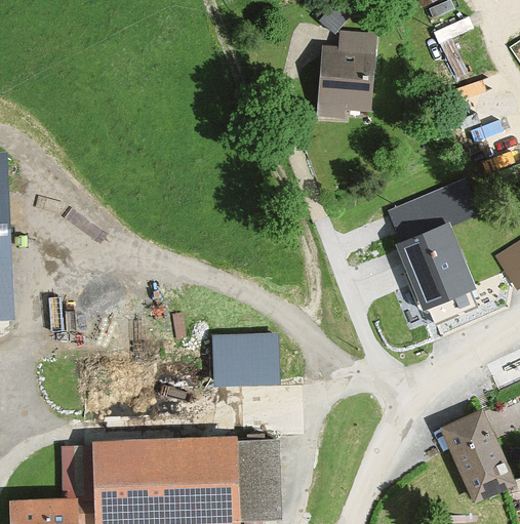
[(338,50),(320,49),(318,114),(376,116),(380,34),(340,33),(338,50)]
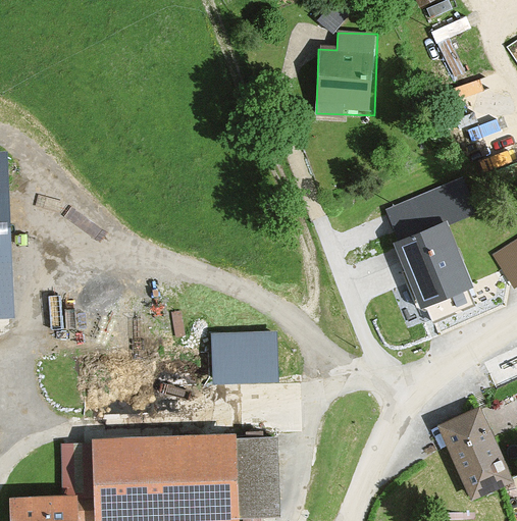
[(0,313),(9,313),(2,151),(0,151),(0,313)]
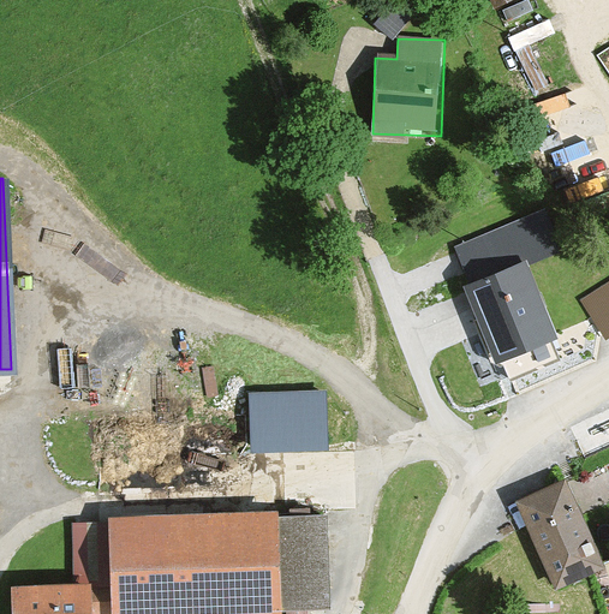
[(467,287),(466,288),(477,316),(469,320),(475,333),(482,329),(493,355),(495,355),(506,379),(553,359),(543,334),(544,333),(517,267),(490,278),(483,261),(460,270),(467,287)]
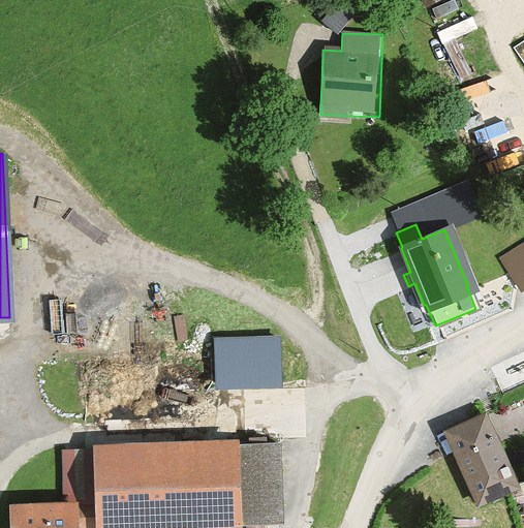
[(523,240),(498,257),(516,285),(523,279),(523,240)]
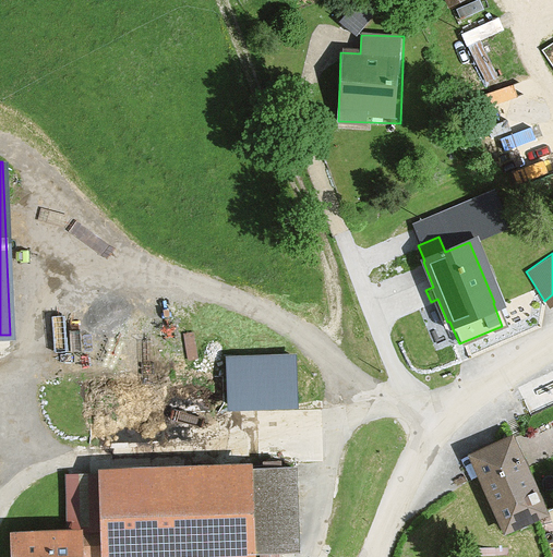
[(275,348),(217,351),(220,412),(278,410),(275,348)]
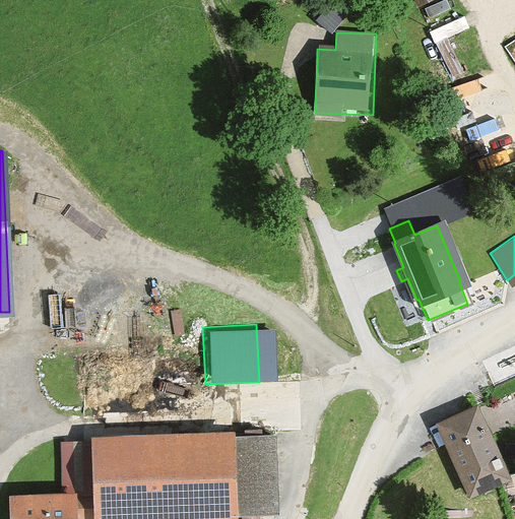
[(471,408),(436,425),(466,493),(503,476),(471,408)]
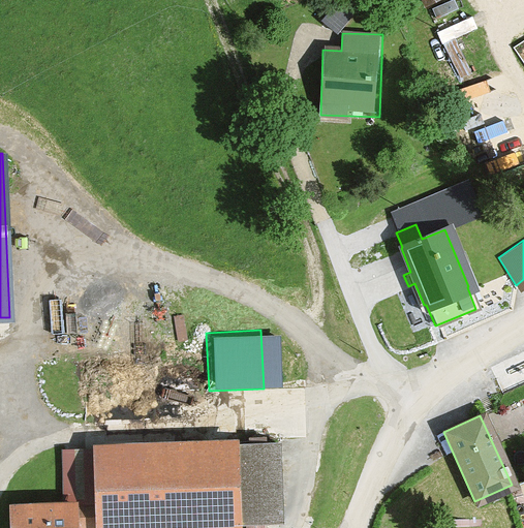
[(61,502),(8,504),(8,527),(150,527),(279,524),(276,443),(237,444),(237,437),(91,442),(91,448),(60,449),(61,502)]
